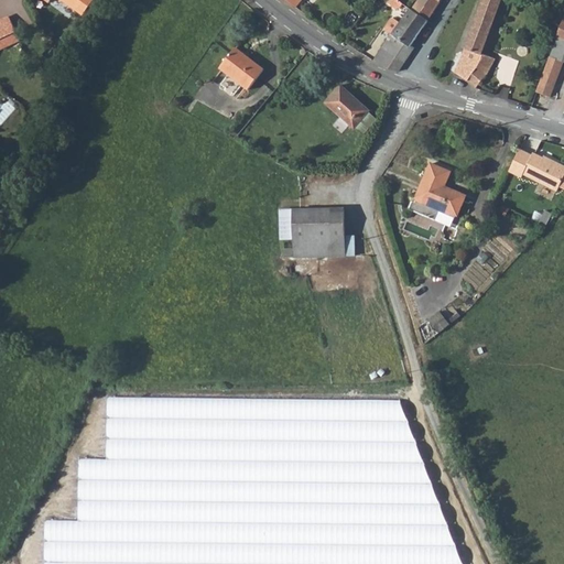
[(60,0),(83,17),(95,0),(60,0)]
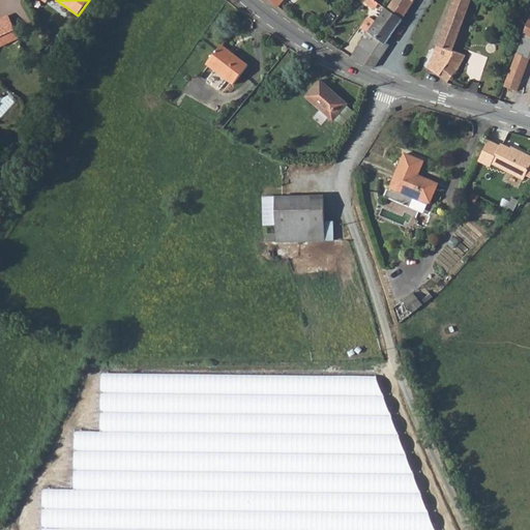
[(264,0),(276,9),(284,0),(264,0)]
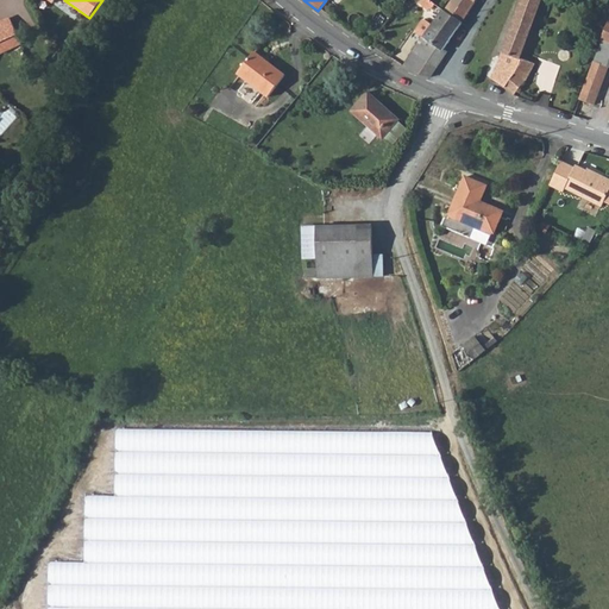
[(451,0),(450,2),(466,14),(471,7),(476,0),(451,0)]
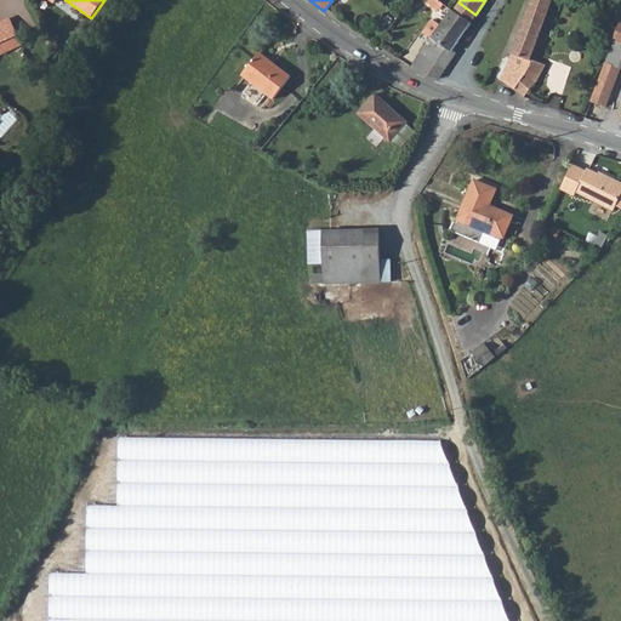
[(552,0),(531,0),(517,39),(501,81),(514,91),(524,78),(536,84),(536,83),(545,66),(531,61),(552,0)]
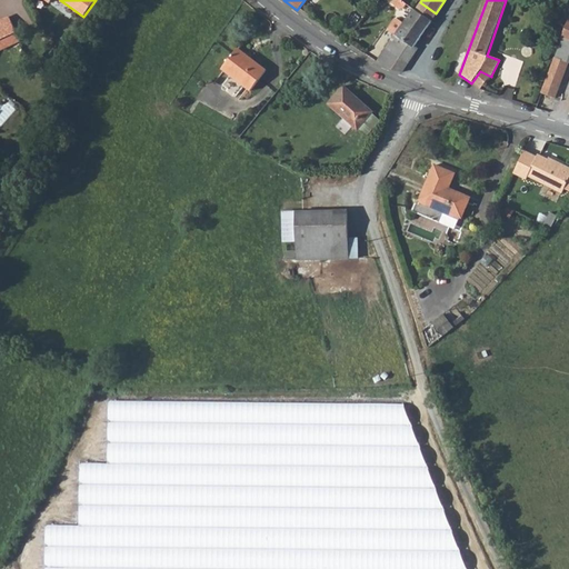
[(436,13),(420,2),(413,11),(429,23),(436,13)]
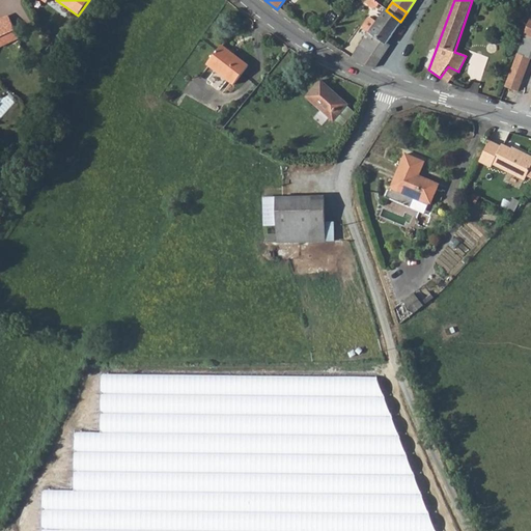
[(367,31),(350,58),(373,68),(388,46),(386,44),(400,22),(386,10),(385,9),(375,23),(369,20),(364,29),(367,31)]
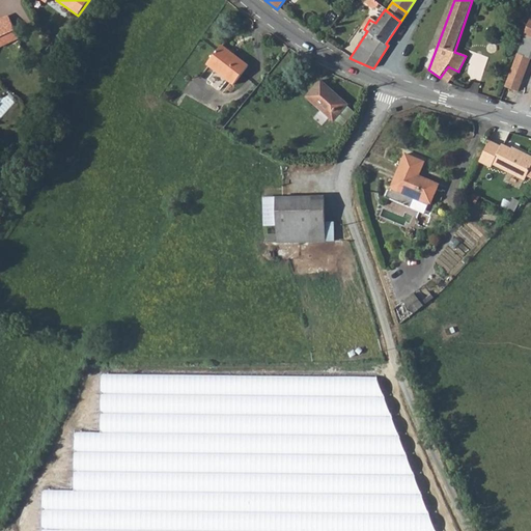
[(0,44),(16,37),(7,16),(0,19),(0,44)]
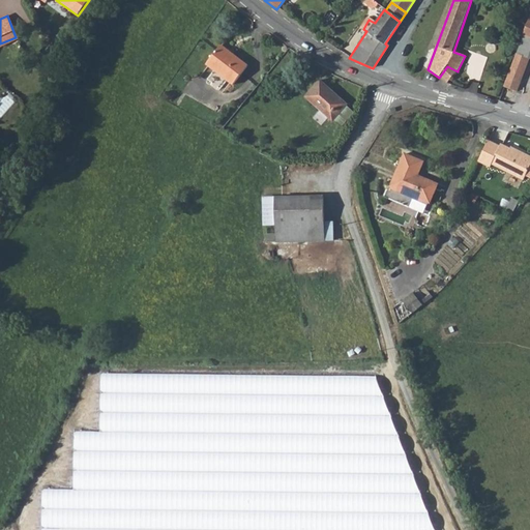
[(529,17),(523,36),(525,36),(505,89),(517,93),(529,60),(529,17)]
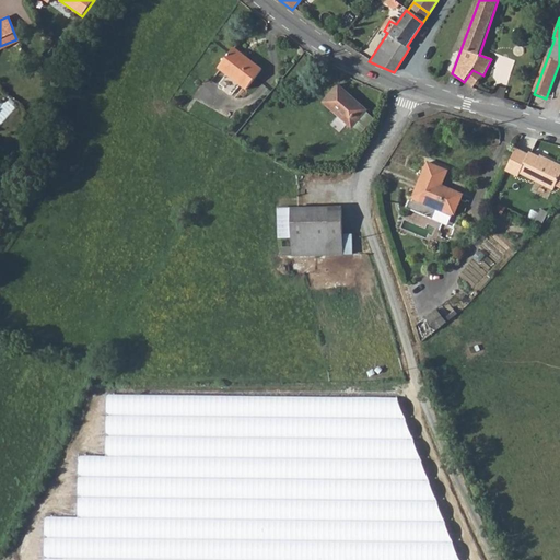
[(259,68),(232,46),(217,68),(245,89),(259,68)]
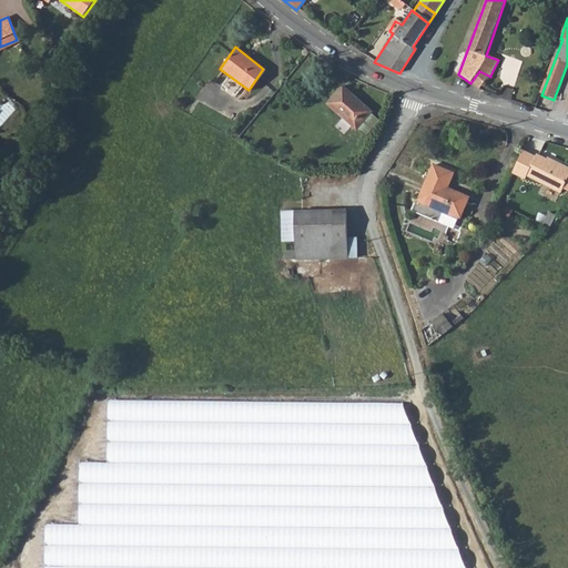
[(490,77),(479,71),(470,83),(479,90),(490,77)]
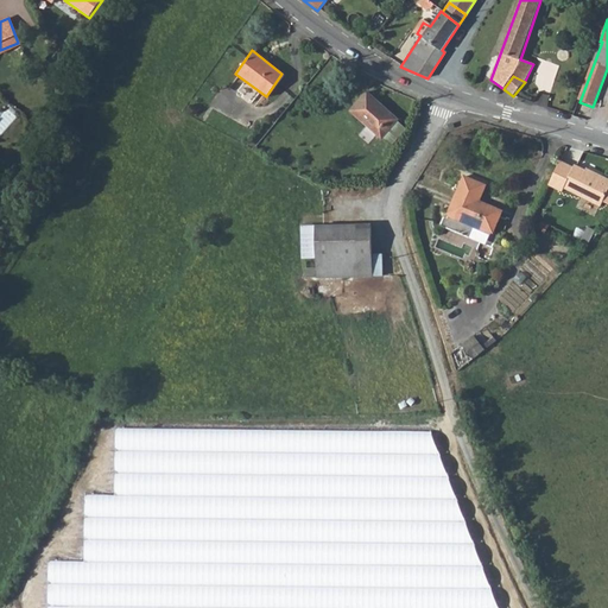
[(398,120),(367,92),(350,109),(380,139),(398,120)]
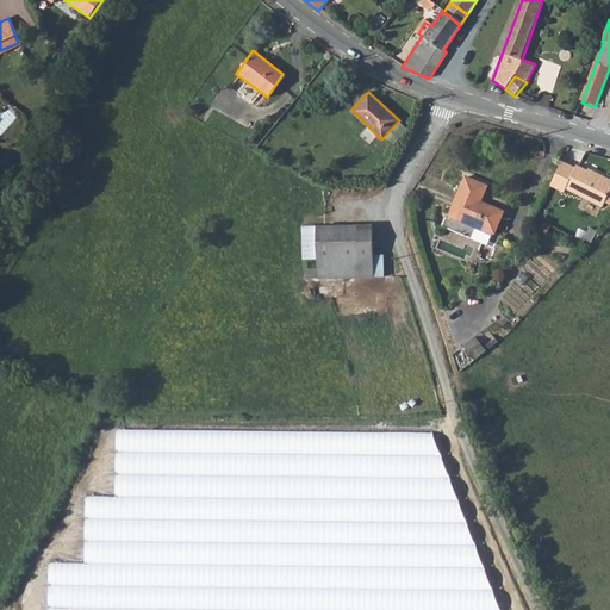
[(565,190),(601,207),(605,200),(609,190),(609,179),(589,169),(587,170),(577,166),(576,168),(562,162),(552,187),(564,193),(565,190)]
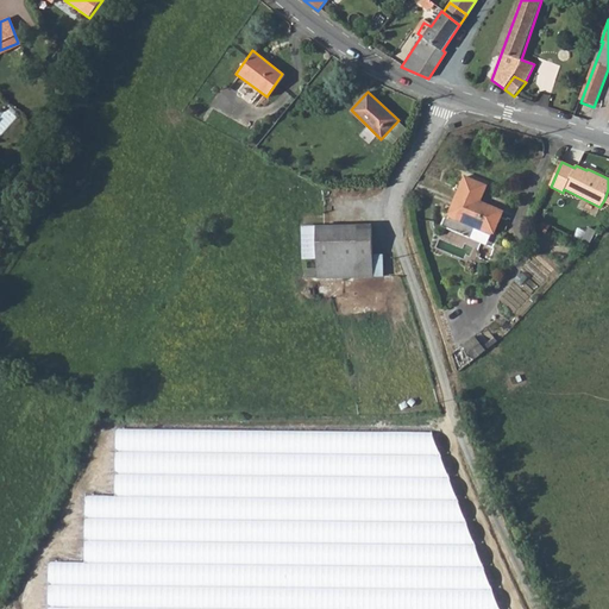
[(487,188),(468,179),(445,226),(496,251),(502,238),(494,234),(503,214),(479,203),(487,188)]
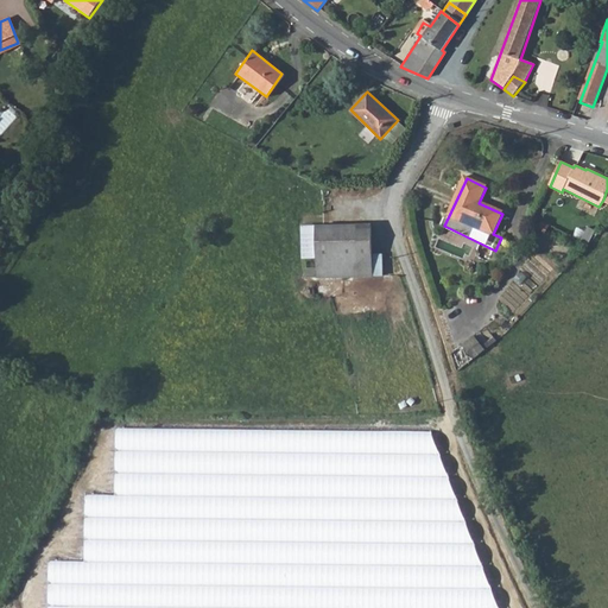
[(587,228),(578,242),(586,246),(594,232),(587,228)]
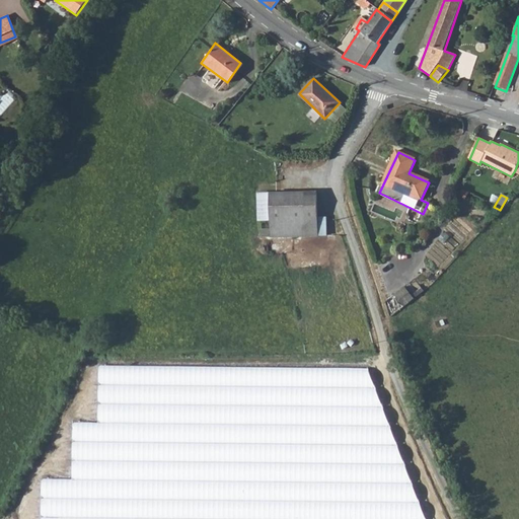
[(317,196),(272,196),(273,231),(262,232),(262,240),(319,238),(318,221),(317,196)]
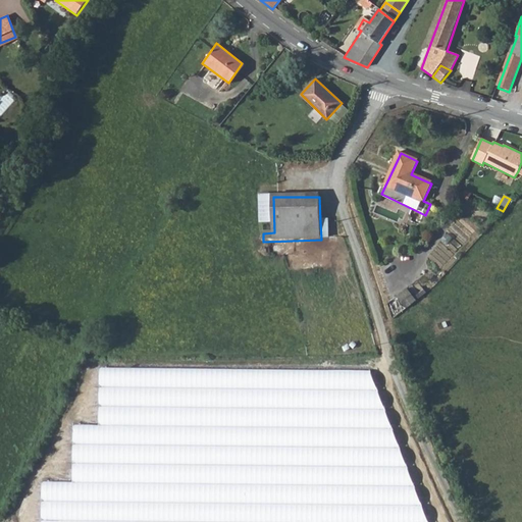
[(393,298),(403,311),(413,303),(409,298),(404,290),(393,298)]
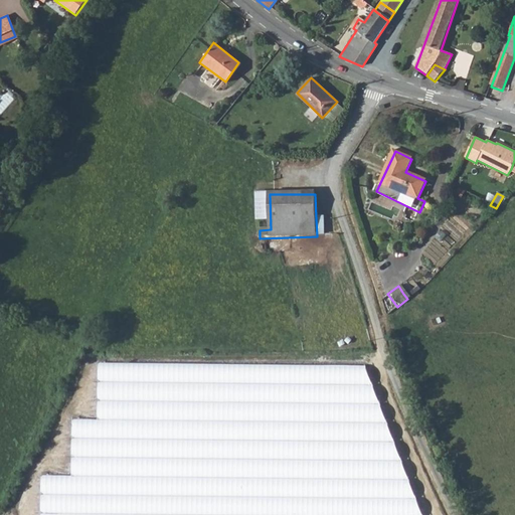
[(414,286),(403,294),(407,299),(417,291),(414,286)]
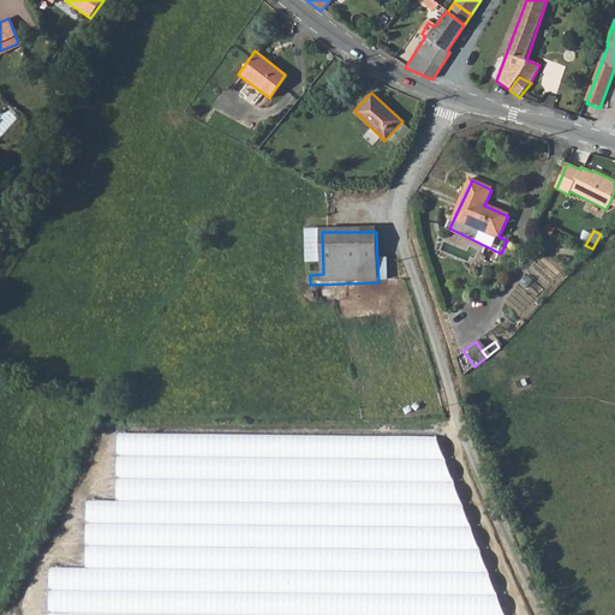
[(48,614),(503,614),(434,437),(117,435),(115,501),(87,502),(85,569),(49,569),(48,614)]
